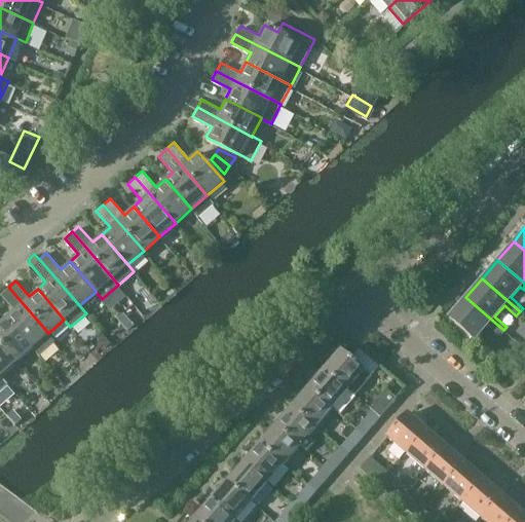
[(48,333),(8,287),(0,294),(14,310),(6,317),(32,346),(39,353),(54,340),(48,333)]
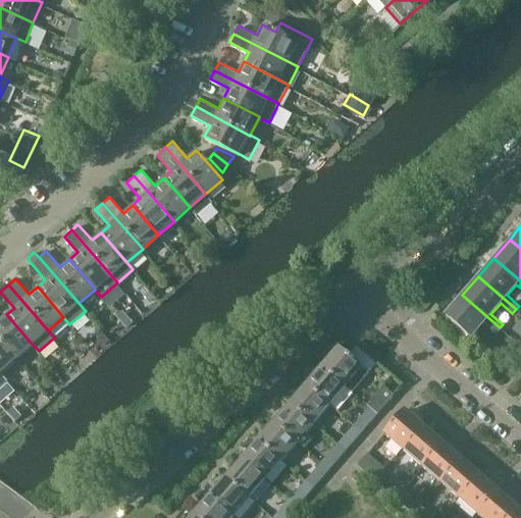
[(496,331),(500,327),(462,295),(446,314),(471,335),(484,321),(496,331)]
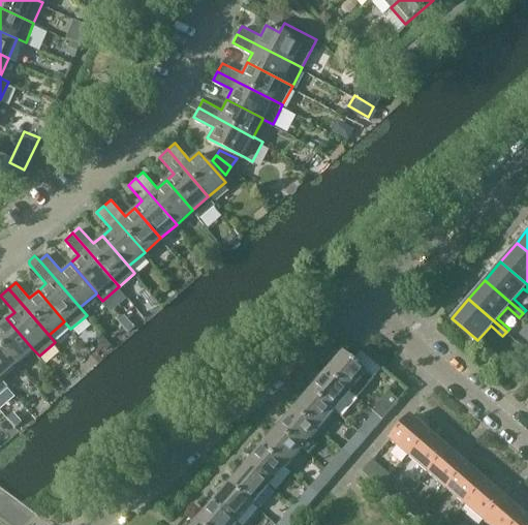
[(32,348),(6,318),(0,323),(0,343),(17,362),(32,348)]
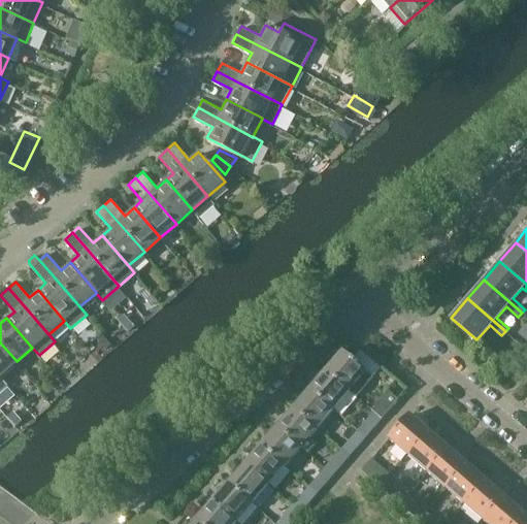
[(17,361),(0,342),(0,373),(1,375),(17,361)]
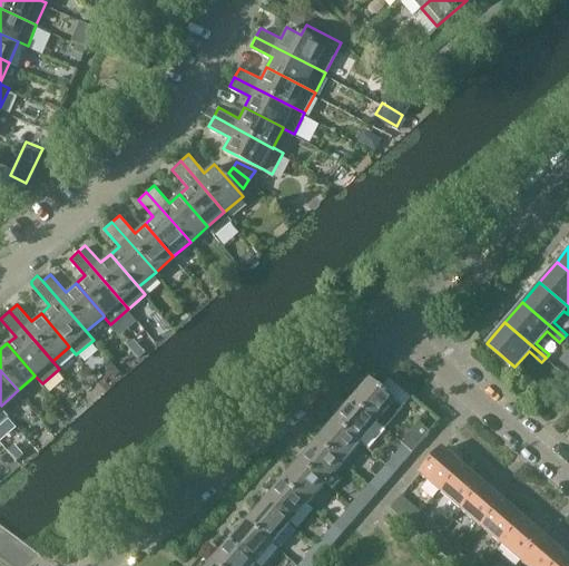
[(351,399),(378,421),(383,427),(401,406),(369,378),(351,399)]
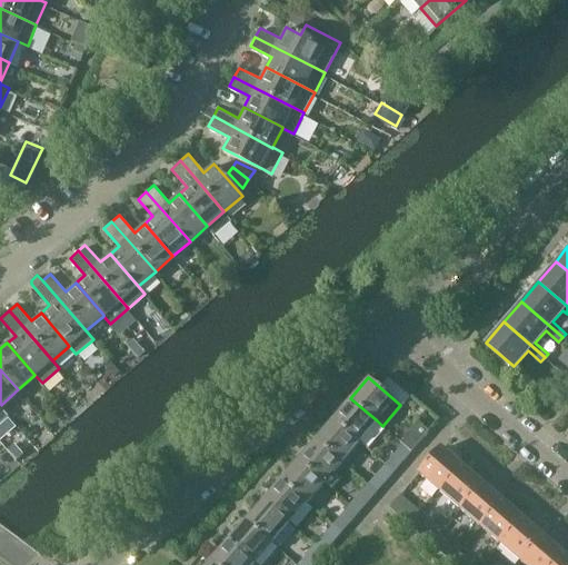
[(334,418),(359,440),(377,420),(350,398),(347,395),(338,405),(341,408),(334,418)]
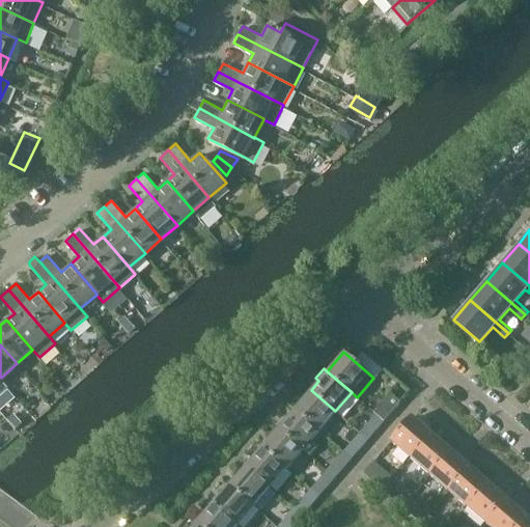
[(1,378),(0,376),(0,392),(8,386),(0,378),(1,378)]
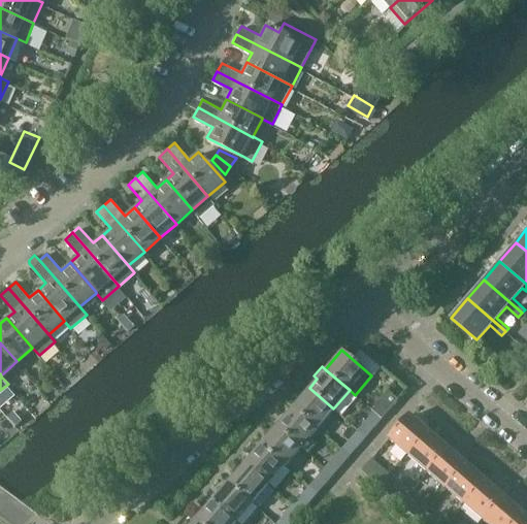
[(333,408),(309,388),(293,406),(317,427),(333,408)]
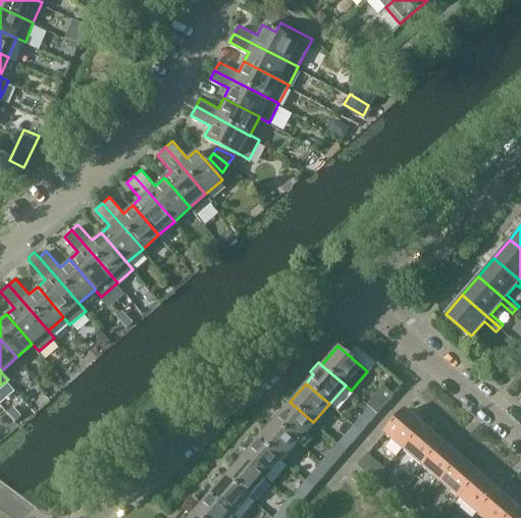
[(368,405),(376,412),(394,393),(383,383),(377,391),(374,392),(372,394),(370,396),(369,399),(367,402),(369,404),(368,405)]
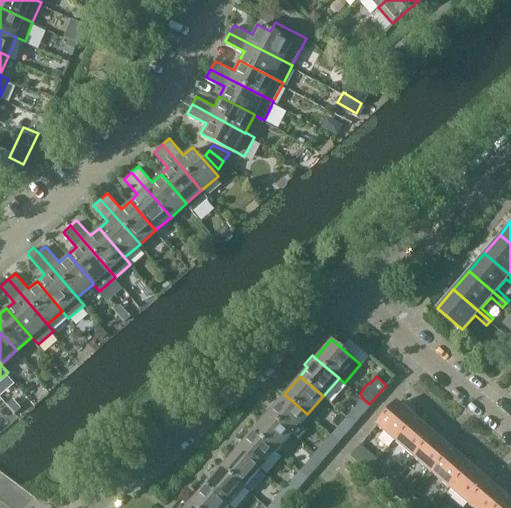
[(307,414),(284,394),(269,412),(292,432),(298,437),(305,428),(299,423),(307,414)]
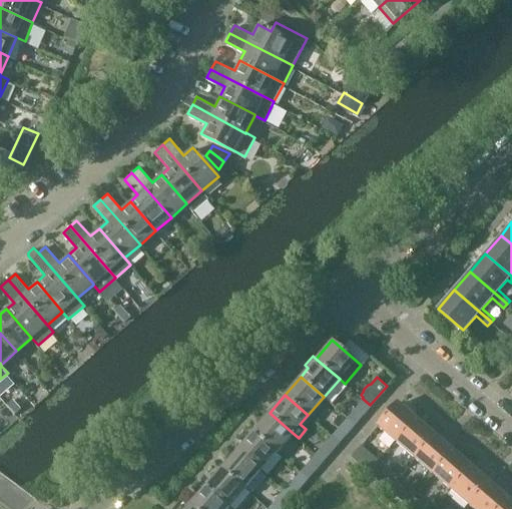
[(370,405),(362,398),(347,416),(355,423),(370,405)]
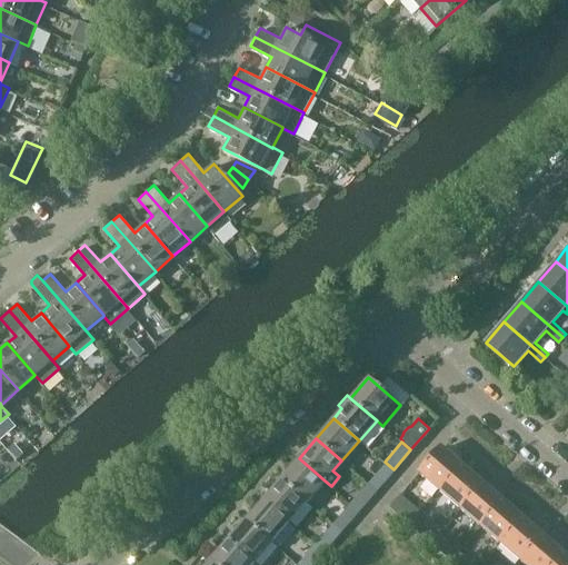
[(440,488),(462,463),(441,445),(419,471),(440,488)]
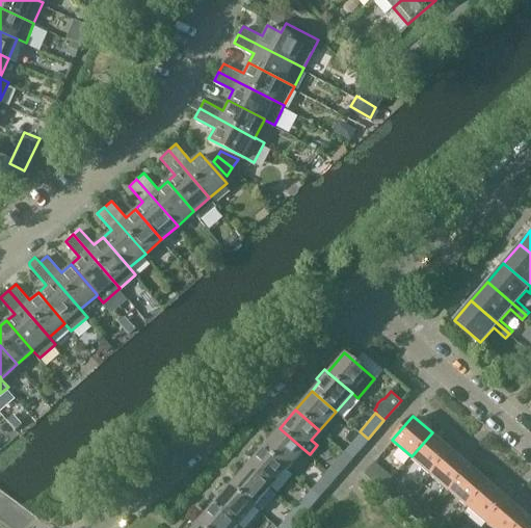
[(303,449),(280,428),(263,447),(287,468),(303,449)]
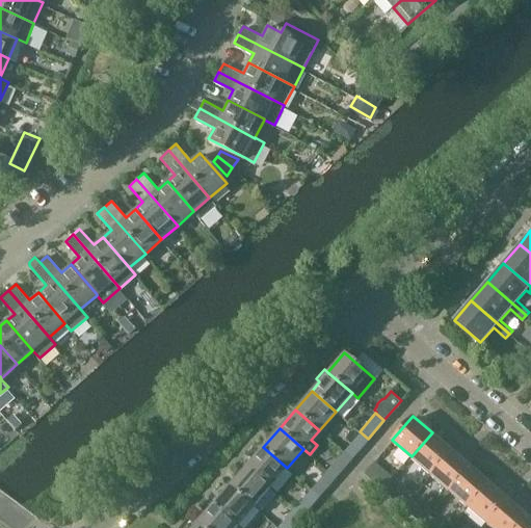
[(368,439),(360,431),(343,450),(351,457),(368,439)]
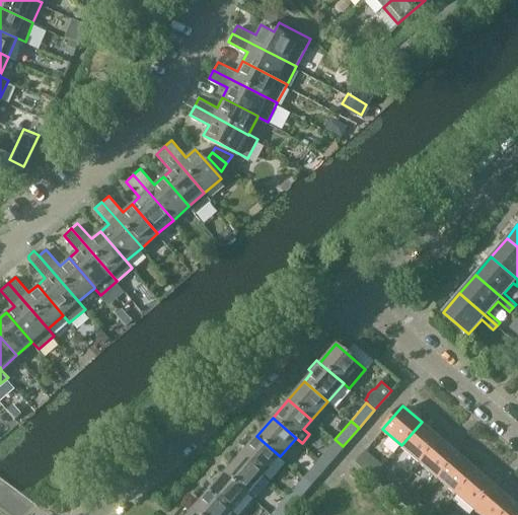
[(420,460),(440,438),(422,422),(401,445),(420,460)]
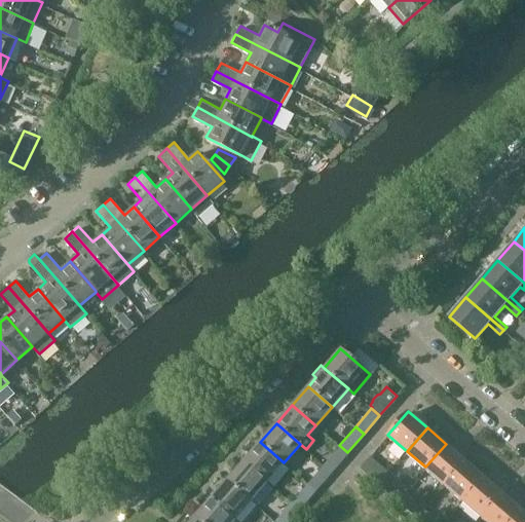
[(284,462),(260,442),(244,460),(267,481),(284,462)]
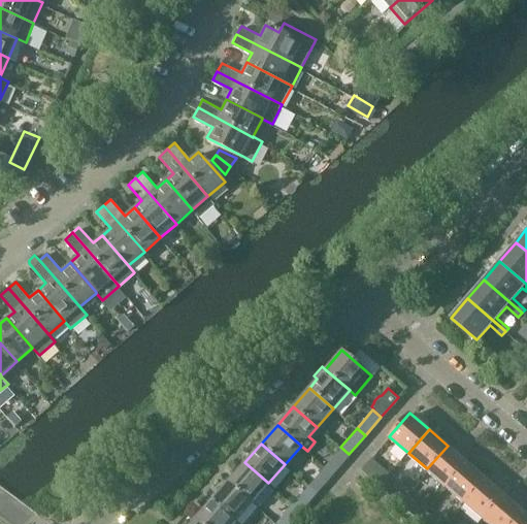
[(446,485),(466,461),(448,446),(427,468),(446,485)]
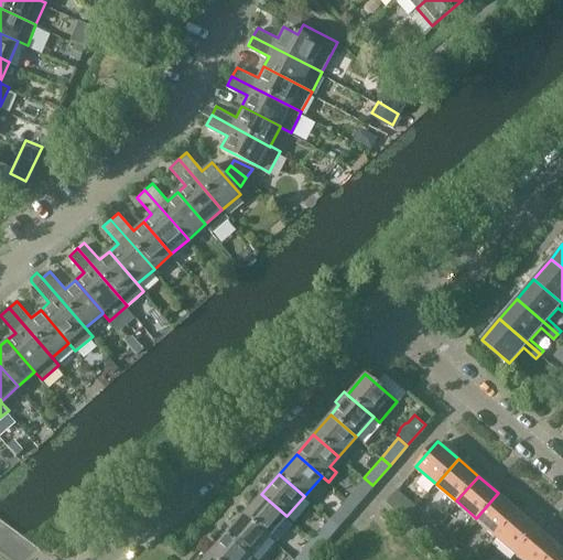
[(372,485),(364,477),(346,497),(355,505),(372,485)]
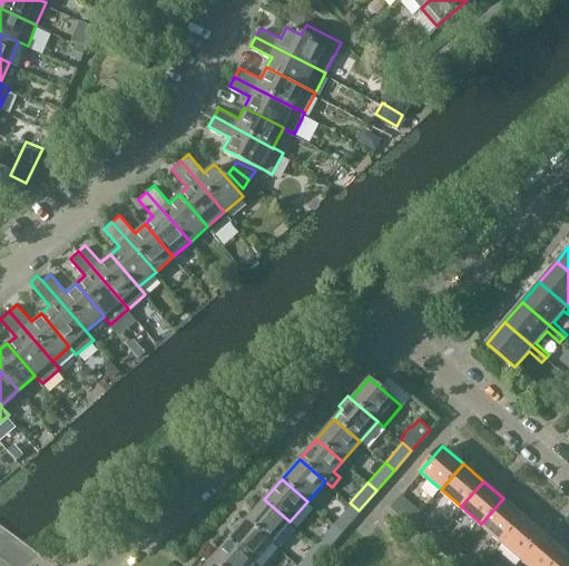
[(389,506),(410,524),(422,510),(400,493),(389,506)]
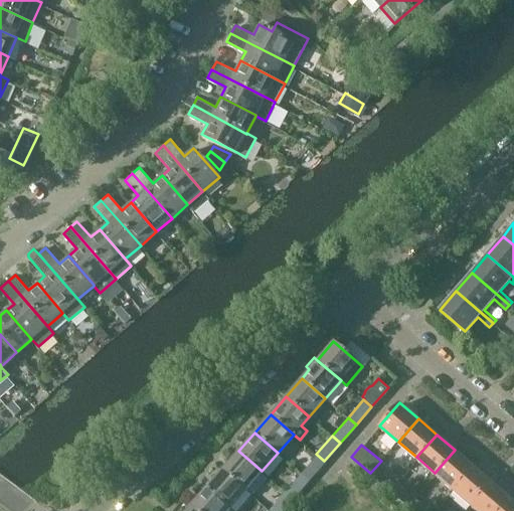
[(453,489),(473,466),(455,450),(435,473),(453,489)]
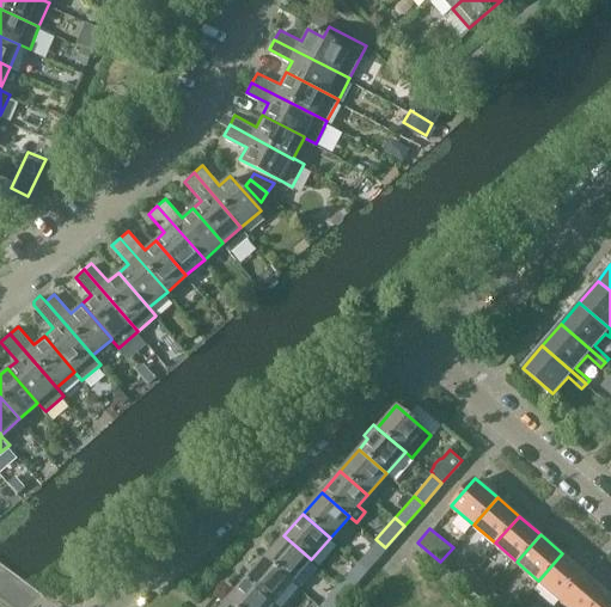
[(311,559),(283,535),(264,557),(293,582),(311,559)]
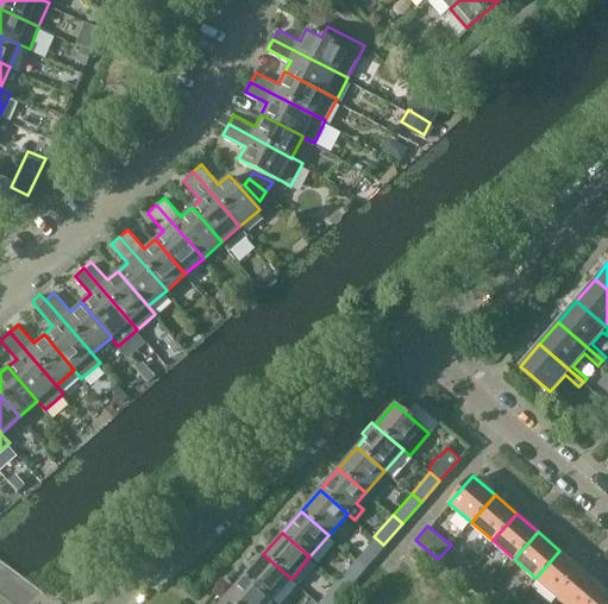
[(383,545),(374,536),(355,558),(364,566),(383,545)]
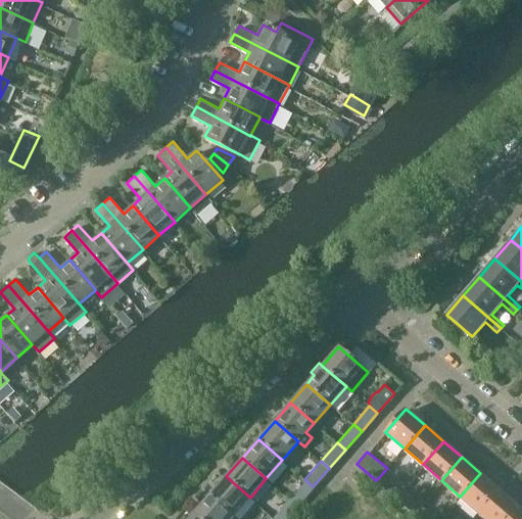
[(376,480),(394,497),(402,488),(407,483),(395,473),(394,475),(387,468),(376,480)]
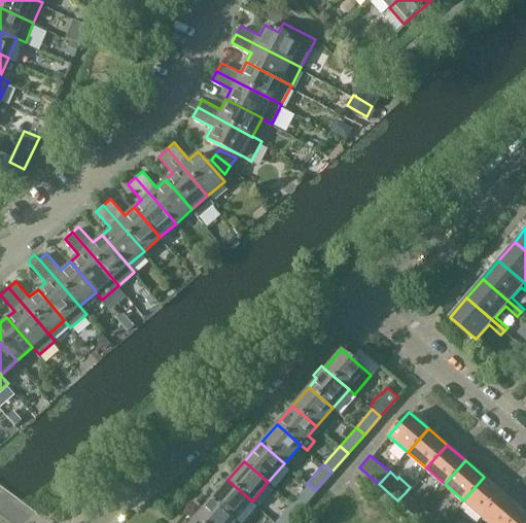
[(482,517),(502,493),(484,477),(463,500),(482,517)]
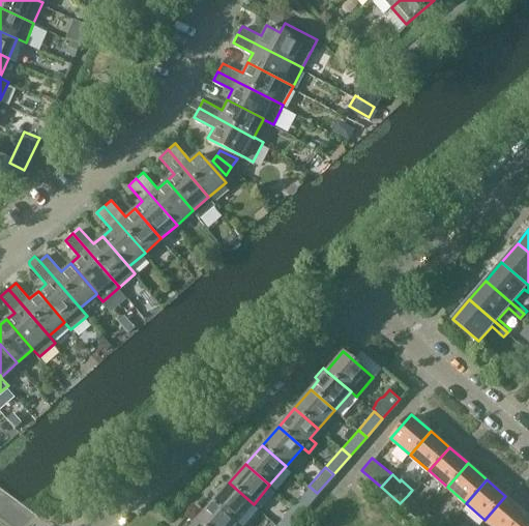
[(254,504),(229,483),(212,502),(237,523),(254,504)]
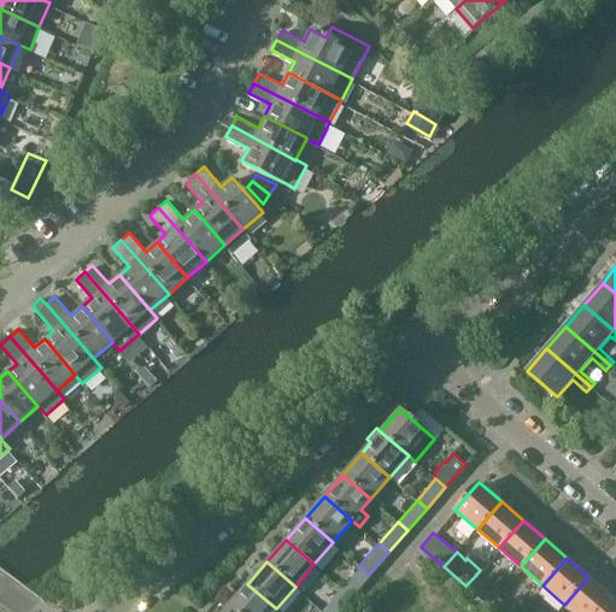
[(369,574),(359,565),(340,588),(351,596),(369,574)]
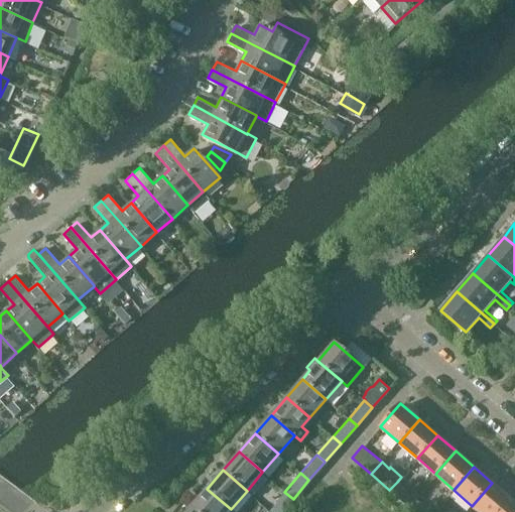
[(479,511),(497,511),(510,498),(492,483),(472,506),(479,511)]
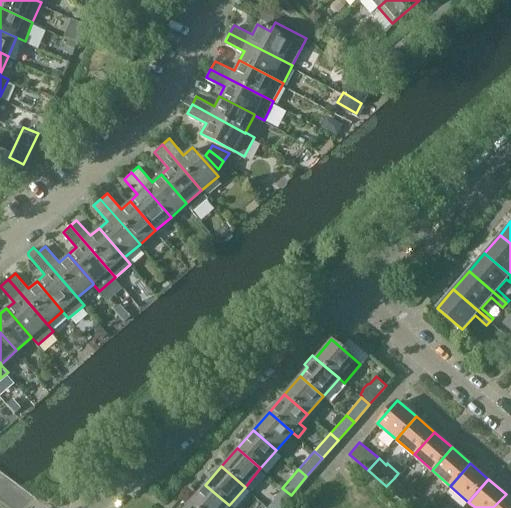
[(225,507),(229,505),(205,485),(190,502),(196,507),(225,507)]
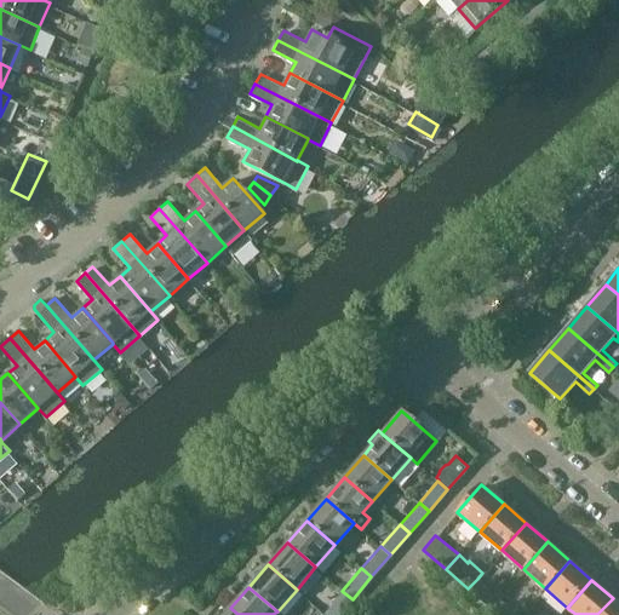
[(337,614),(353,599),(342,591),(324,613),(326,614),(337,614)]
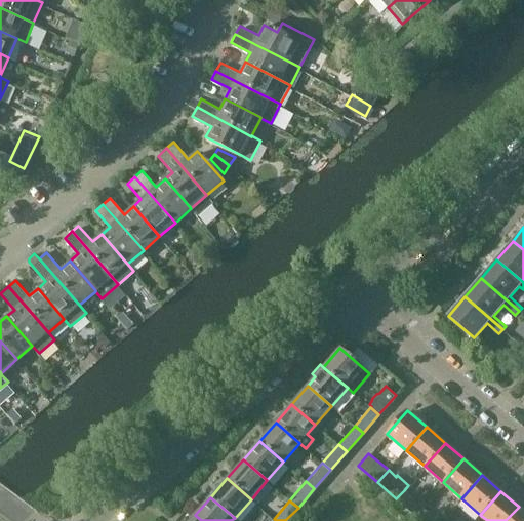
[(414,515),(421,520),(439,520),(422,506),(414,515)]
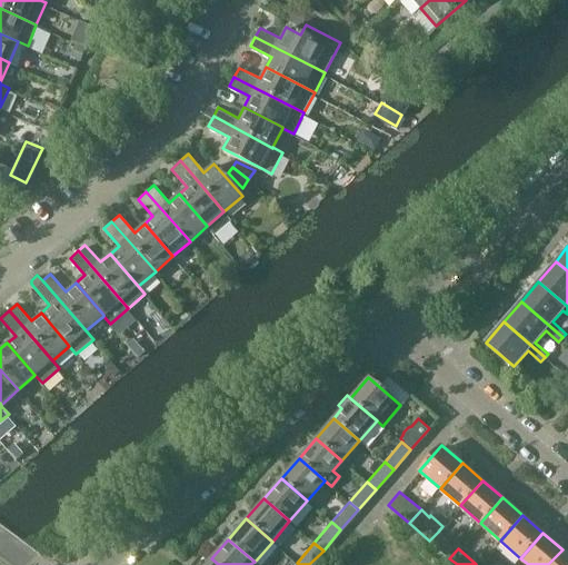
[(567,564),(567,555),(562,549),(548,564),(567,564)]
